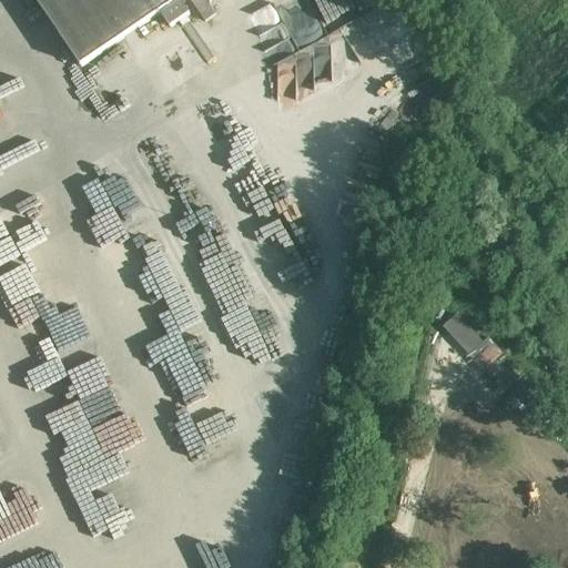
[(184,0),(36,0),(83,69),(163,14),(172,29),(190,17),(181,3),(184,0)]
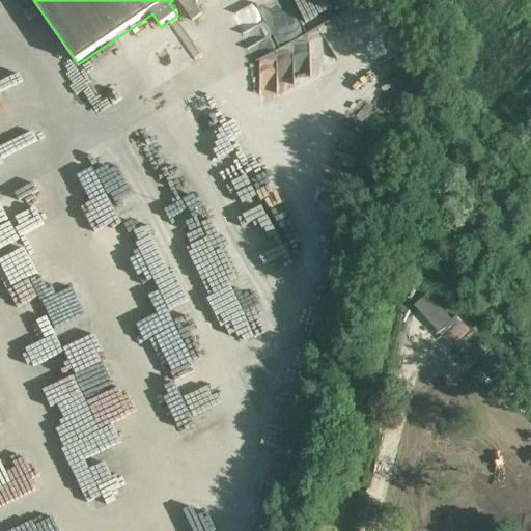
[(201,15),(191,0),(176,0),(192,22),(201,15)]
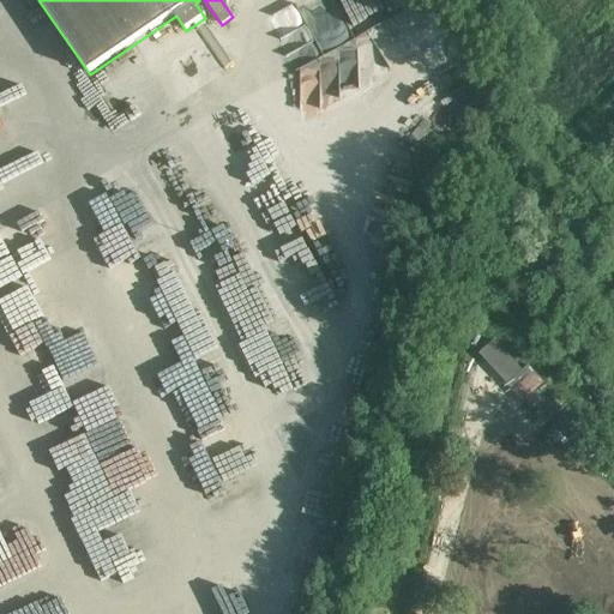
[(301,64),(349,37),(329,0),(314,0),(313,1),(317,47),(293,2),(268,17),(268,24),(292,67),(312,66),(299,73),(301,109),(311,109),(331,98),(335,97),(345,91),(356,91),(354,60),(301,64)]
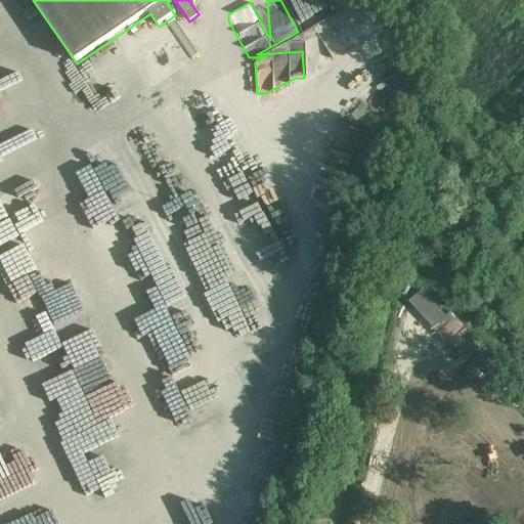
[(409,299),(431,330),(448,317),(426,287),(409,299)]
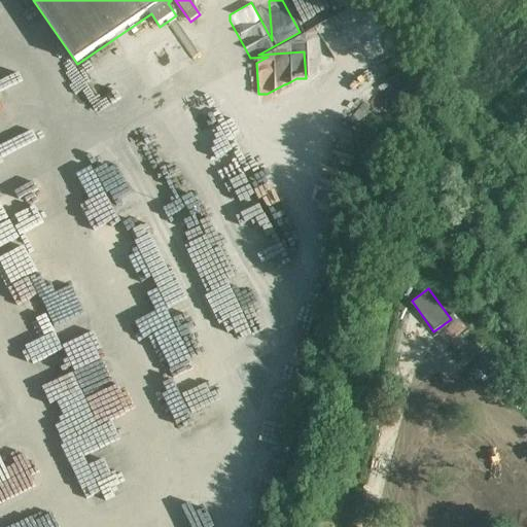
[(112,379),(94,331),(57,346),(45,320),(24,328),(54,401),(112,379)]
